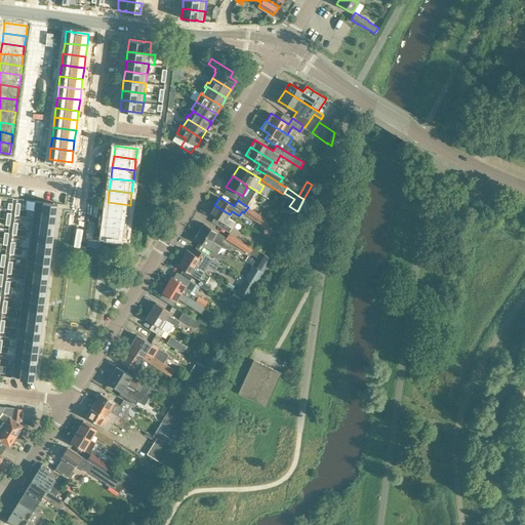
[(243,197),(240,202),(248,207),(258,213),(261,208),(243,197)]
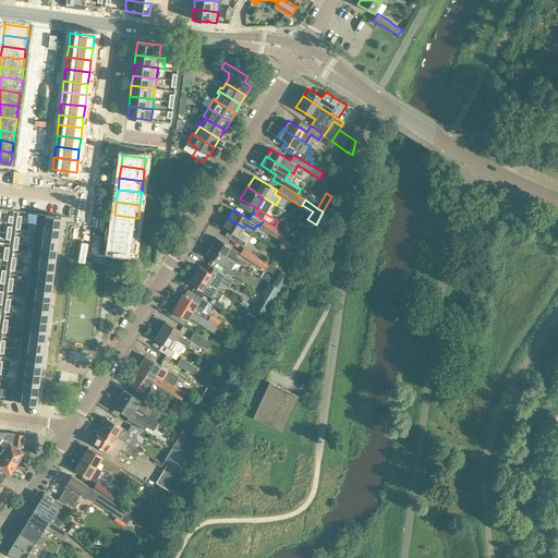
[(37,214),(35,225),(59,228),(61,217),(37,214)]
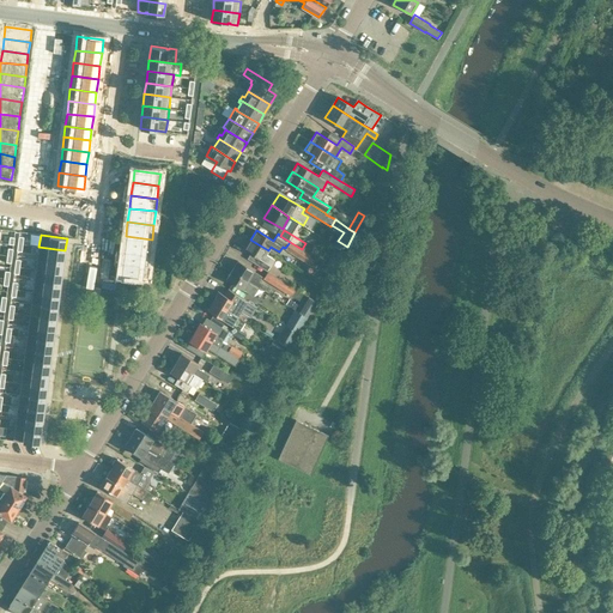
[(126,236),(123,249),(150,253),(152,240),(126,236)]
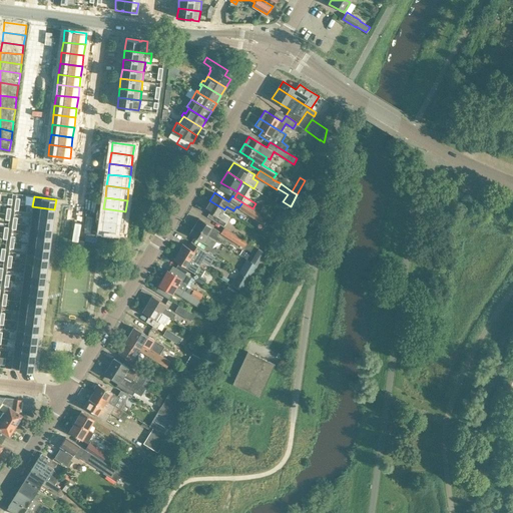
[(224,209),(209,200),(205,208),(210,211),(207,215),(223,225),(229,216),(222,212),(224,209)]
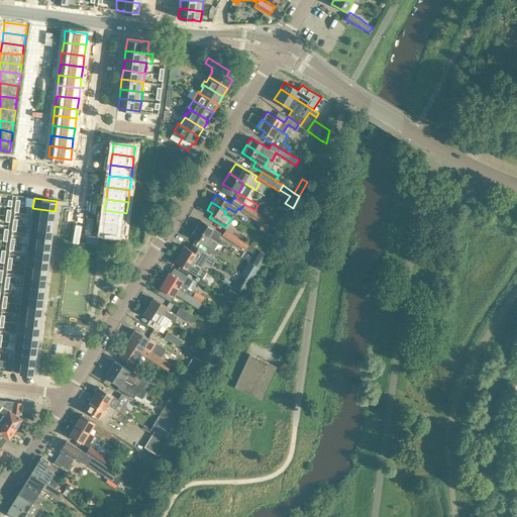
[(244,204),(240,209),(263,223),(267,217),(254,210),(244,204)]
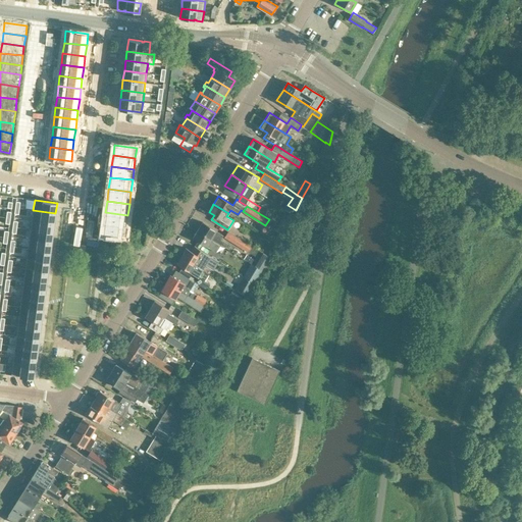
[(33,210),(32,219),(54,222),(55,213),(33,210)]
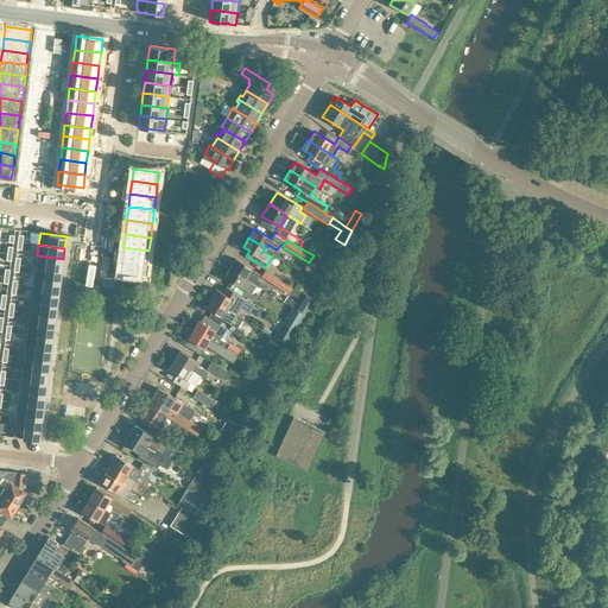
[(122,247),(121,260),(147,264),(149,251),(122,247)]
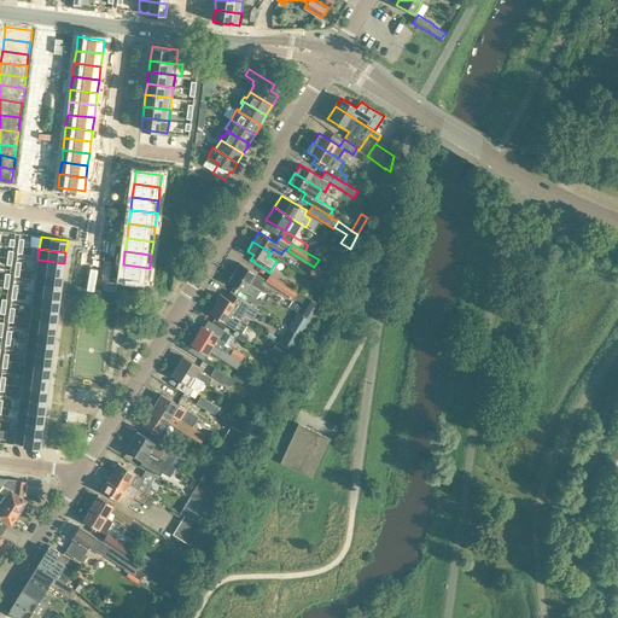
[(38,260),(36,272),(63,275),(64,263),(38,260)]
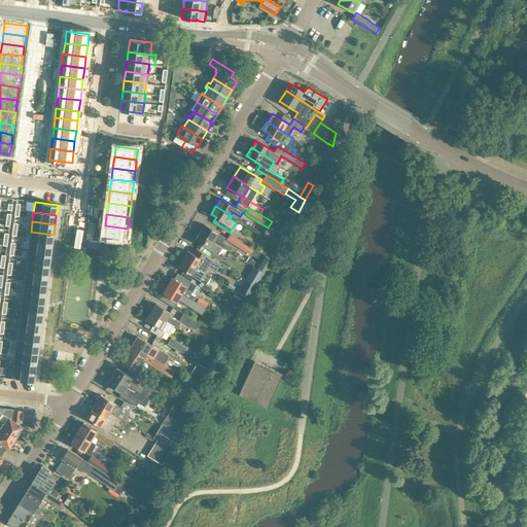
[(283,226),(282,229),(287,232),(288,232),(289,230),(291,226),(290,225),(285,222),(283,226)]
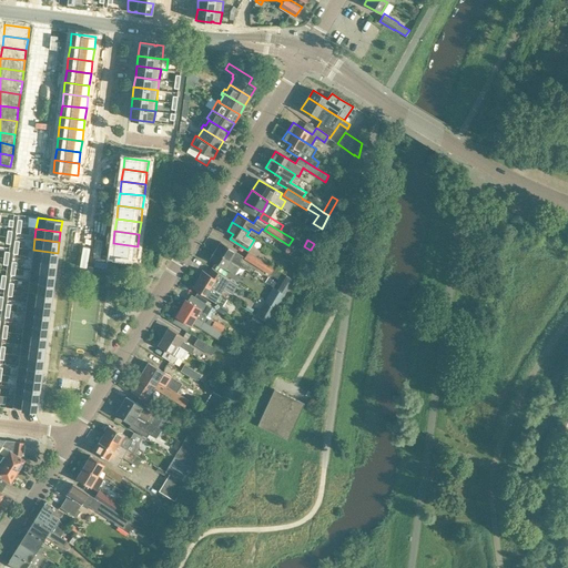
[(220,242),(215,250),(230,260),(240,266),(245,269),(247,265),(240,260),(243,256),(220,242)]
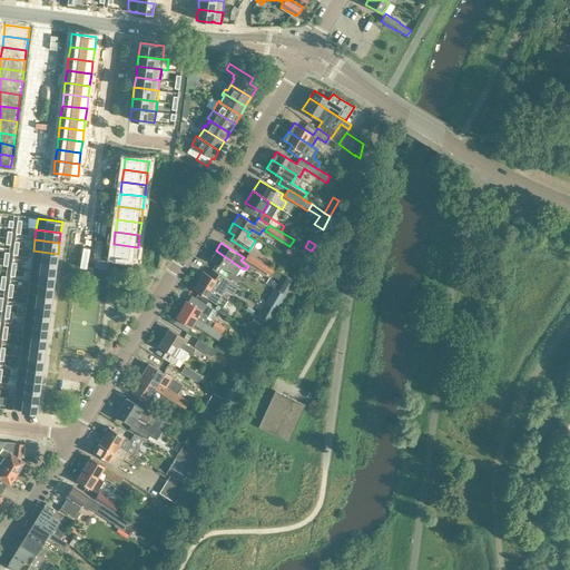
[(114,244),(112,255),(127,257),(127,256),(129,257),(136,258),(138,247),(114,244)]
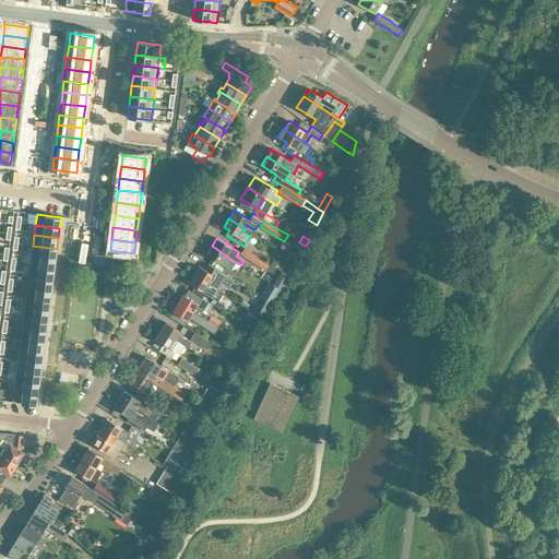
[(33,246),(32,256),(55,259),(57,249),(33,246)]
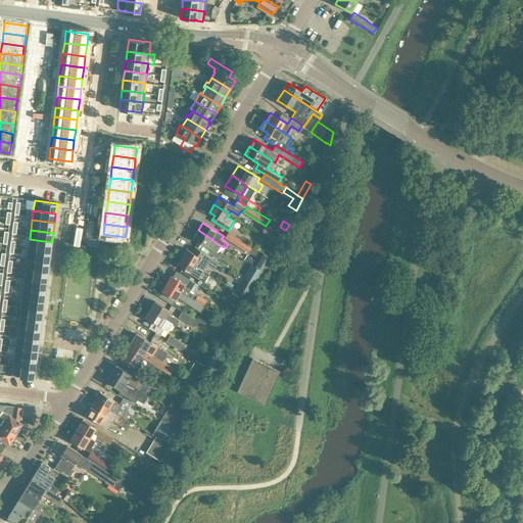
[(198,230),(193,239),(214,251),(217,253),(218,250),(220,247),(221,245),(211,239),(198,230)]
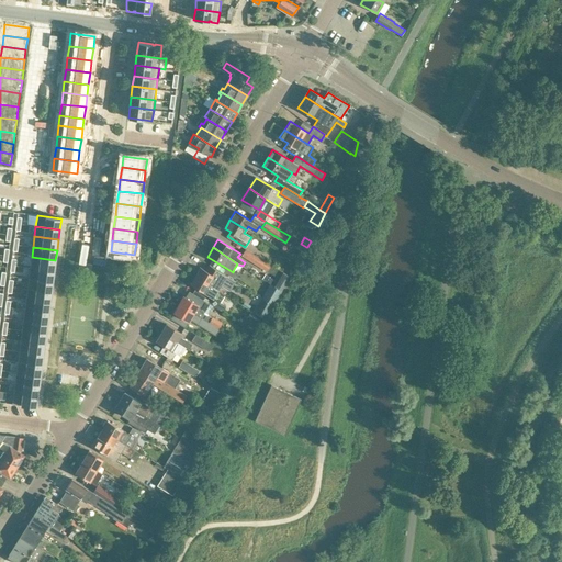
[(246,248),(242,255),(267,271),(267,270),(276,276),(273,280),(270,278),(268,282),(271,284),(282,290),(282,291),(283,289),(282,289),(285,284),(291,276),(290,276),(271,265),(246,248)]
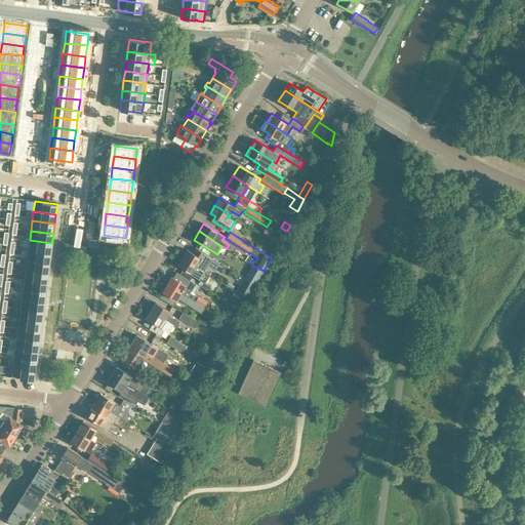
[(30,240),(28,250),(50,253),(51,243),(30,240)]
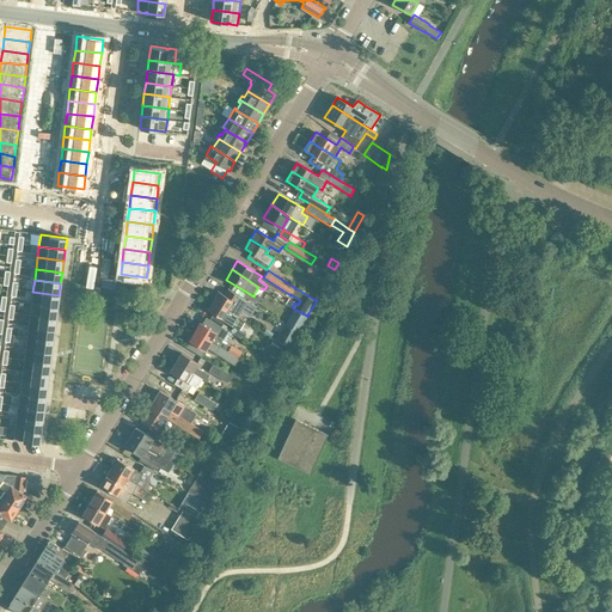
[(227,289),(224,294),(219,292),(213,300),(238,316),(240,311),(250,317),(256,306),(227,289)]
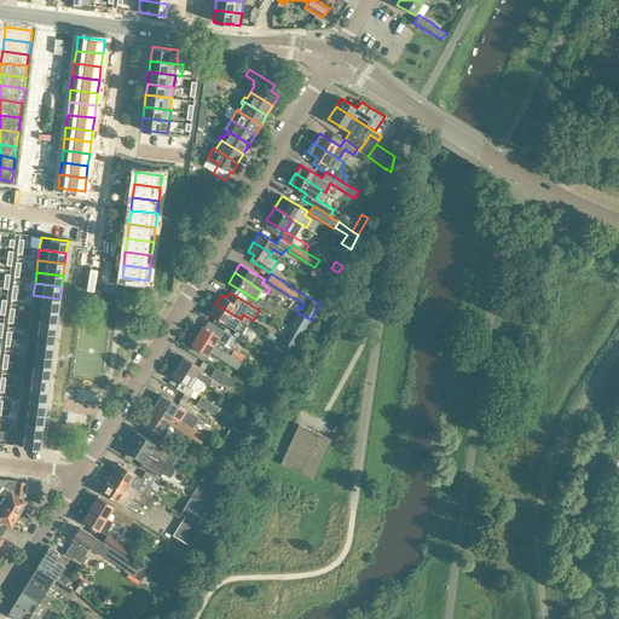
[(33,295),(32,306),(58,310),(59,299),(33,295)]
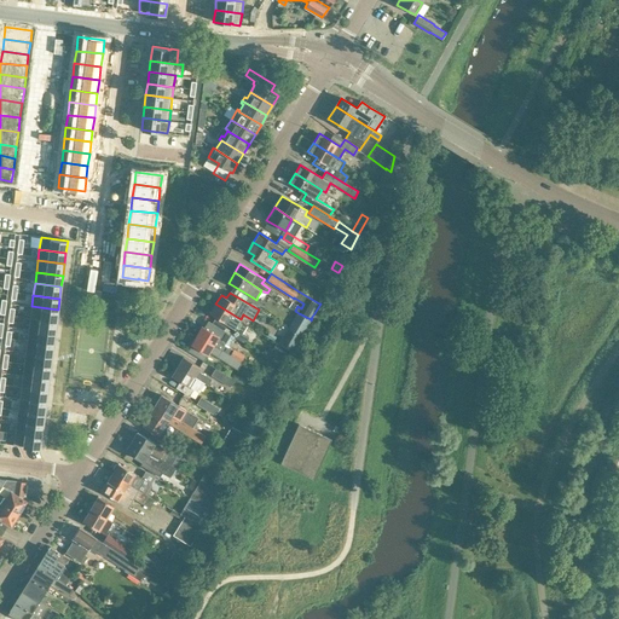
[(239,319),(241,319),(215,304),(209,313),(233,328),(232,331),(224,327),(223,329),(246,343),(249,336),(243,333),(248,324),(239,319)]
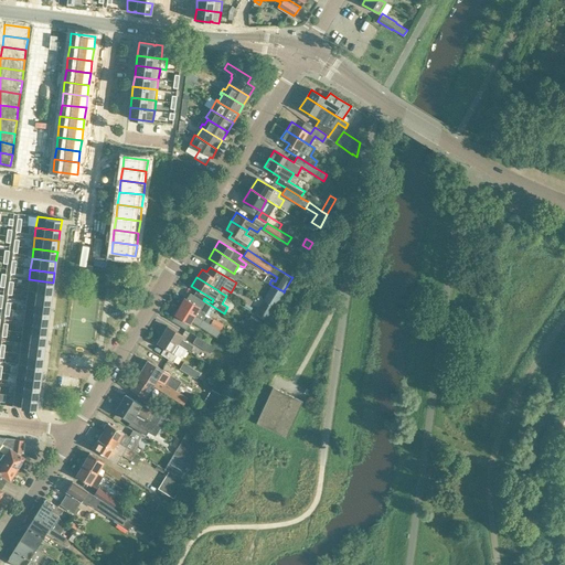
[(29,279),(28,290),(52,294),(53,283),(29,279)]
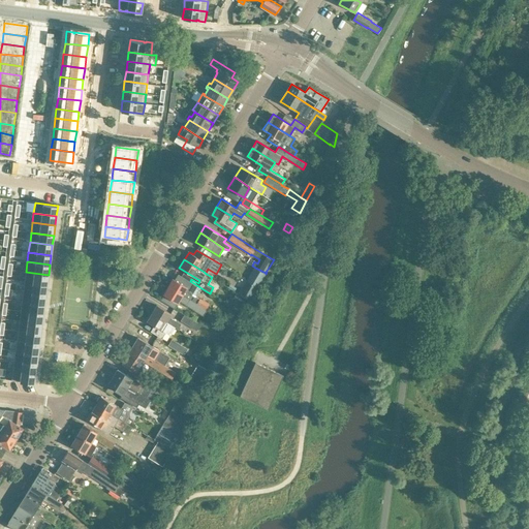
[(255,268),(248,280),(257,286),(266,274),(266,273),(255,268)]
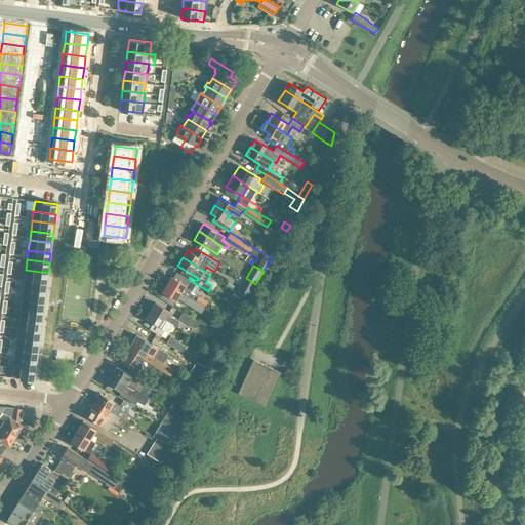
[(26,270),(24,279),(46,282),(48,273),(26,270)]
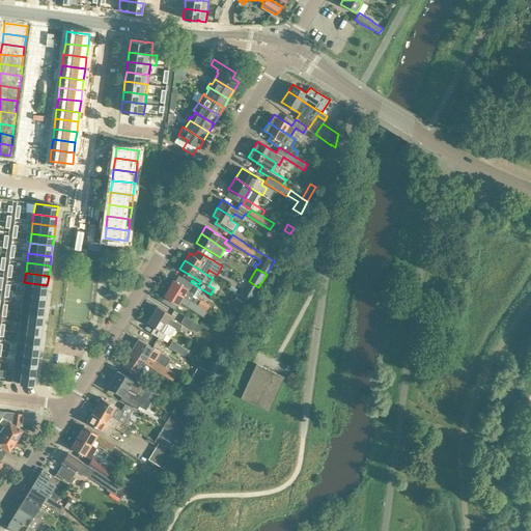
[(173,279),(168,287),(206,310),(210,304),(200,299),(193,295),(193,296),(186,291),(188,288),(173,279)]
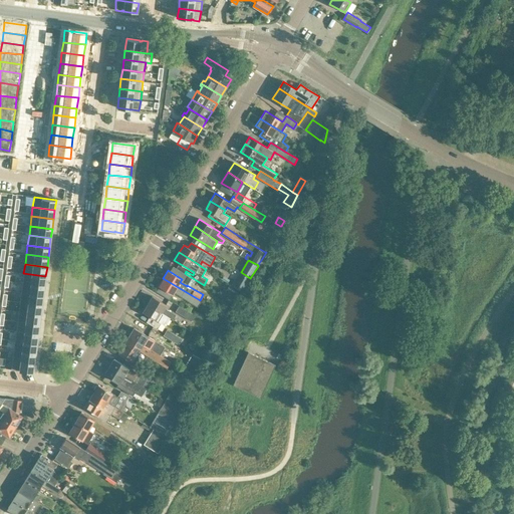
[(250,278),(241,272),(233,285),(243,291),(250,278)]
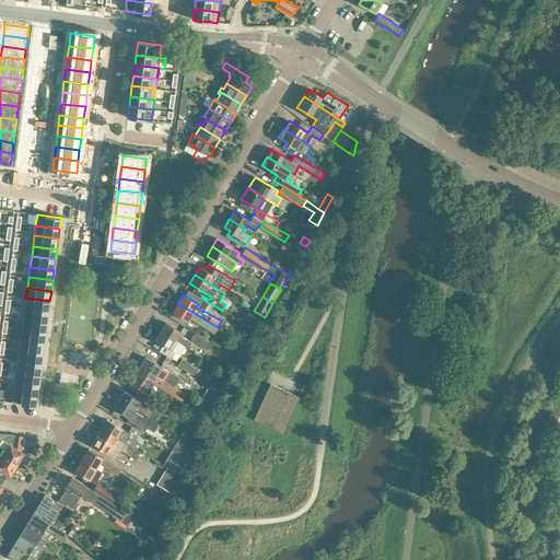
[(25,298),(24,308),(48,312),(49,301),(25,298)]
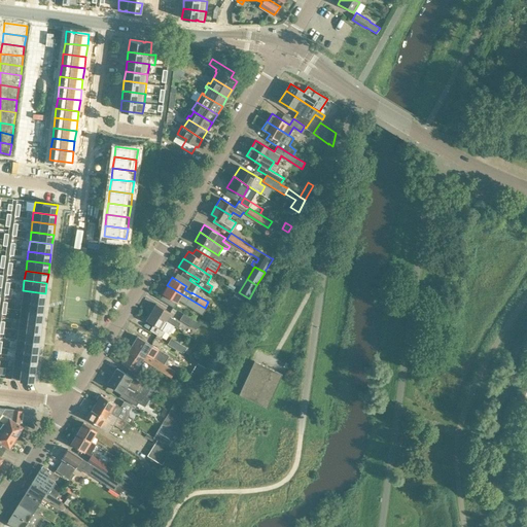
[(163,293),(160,299),(173,307),(177,302),(177,303),(179,299),(202,313),(205,308),(167,285),(163,293)]
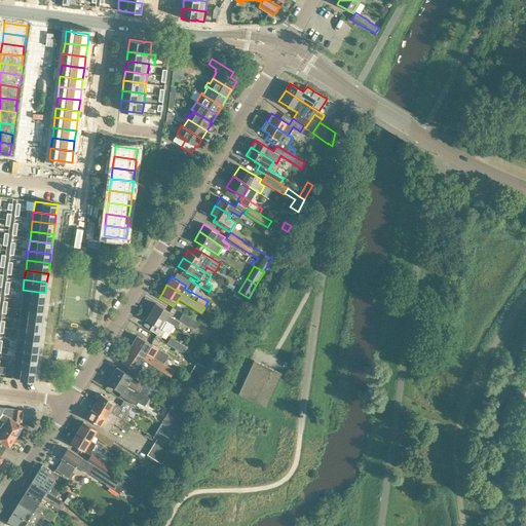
[(23,290),(22,299),(44,302),(45,293),(23,290)]
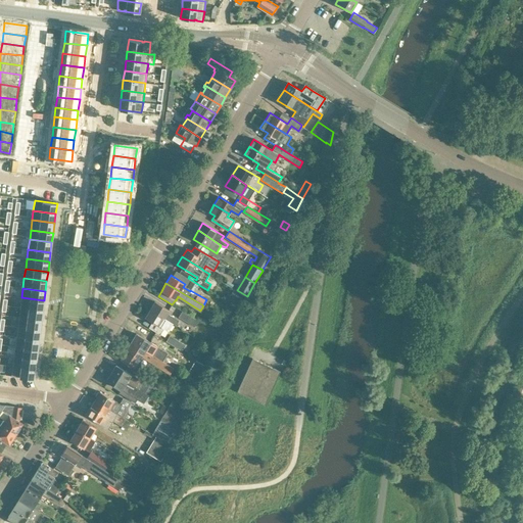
[(21,297),(20,307),(43,311),(44,300),(21,297)]
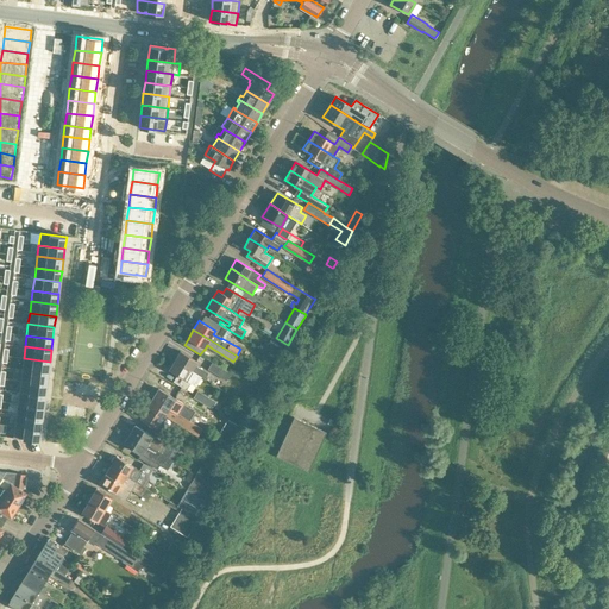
[(180,351),(175,360),(201,376),(205,378),(208,372),(195,365),(198,362),(180,351)]
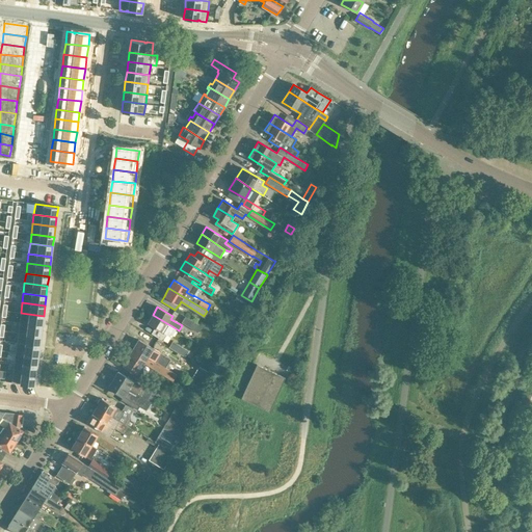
[(21,313),(19,323),(42,325),(44,316),(21,313)]
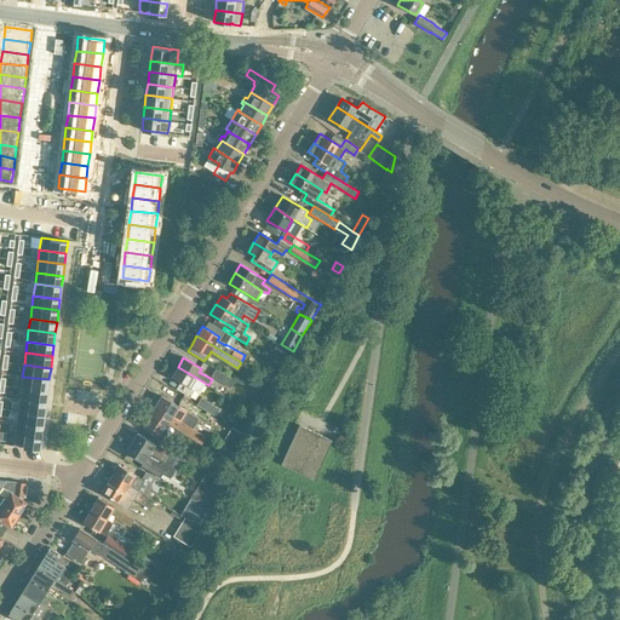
[(178,367),(172,375),(181,382),(176,389),(190,397),(194,389),(200,392),(205,383),(178,367)]
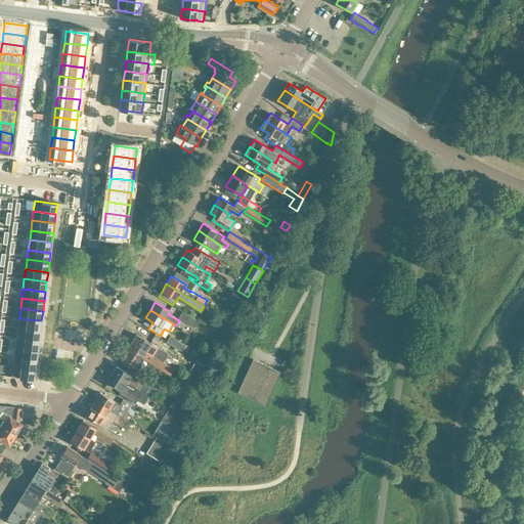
[(182,311),(179,317),(194,326),(199,321),(182,311)]
